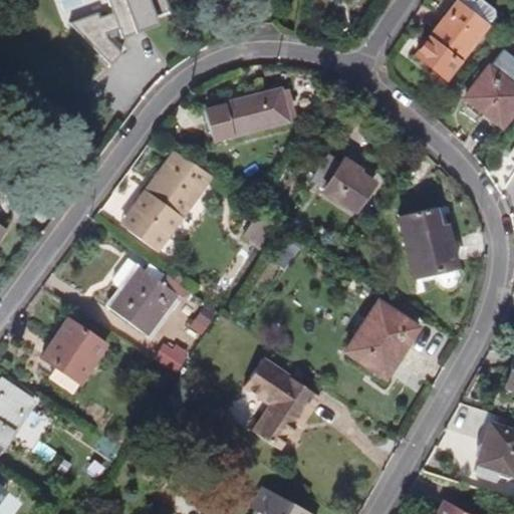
[(107,0),(112,12),(99,17),(97,13),(69,23),(109,65),(120,55),(108,41),(105,34),(119,29),(122,38),(158,24),(154,16),(169,11),(165,0),(107,0)]
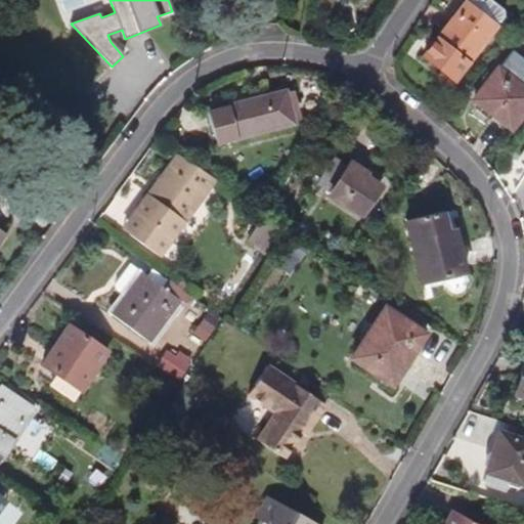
[(507,13),(489,0),(486,0),(485,2),(481,0),(468,0),(423,57),(453,81),(507,13)]
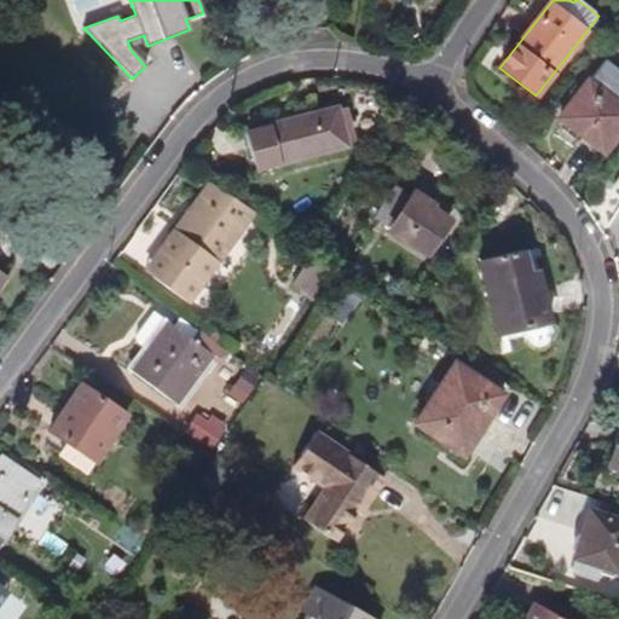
[(605,154),(618,133),(618,104),(588,81),(560,119),(605,154)]
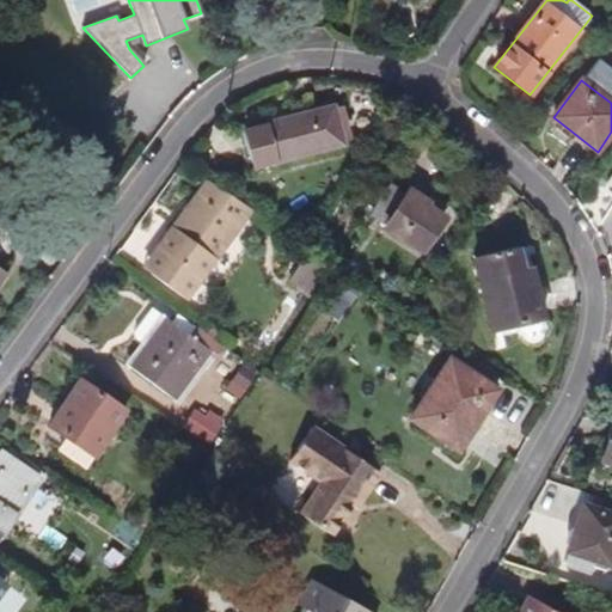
[(267,124),(244,130),(255,171),(346,147),(344,141),(352,140),(344,108),(336,110),(336,106),(265,124),(267,124)]
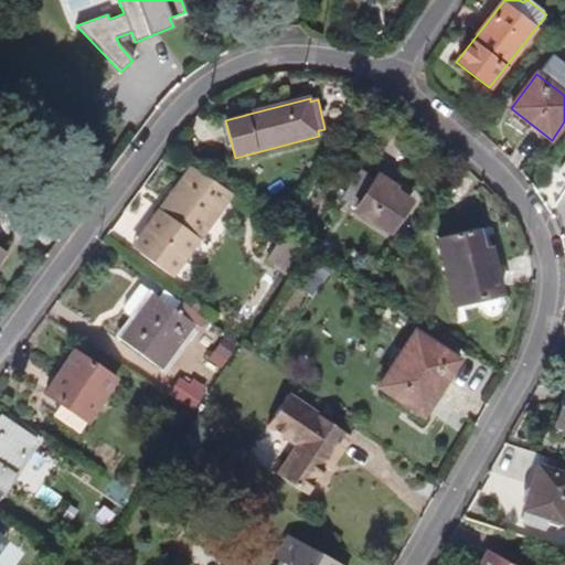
[(227,191),(191,167),(183,179),(182,178),(145,231),(152,235),(139,254),(171,277),(183,258),(212,214),(227,191)]
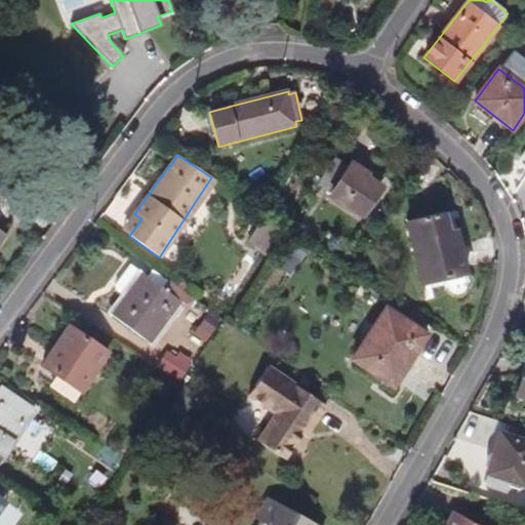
[(350,164),(335,155),(317,183),(364,213),(380,188),(364,177),(366,173),(350,163),(350,164)]
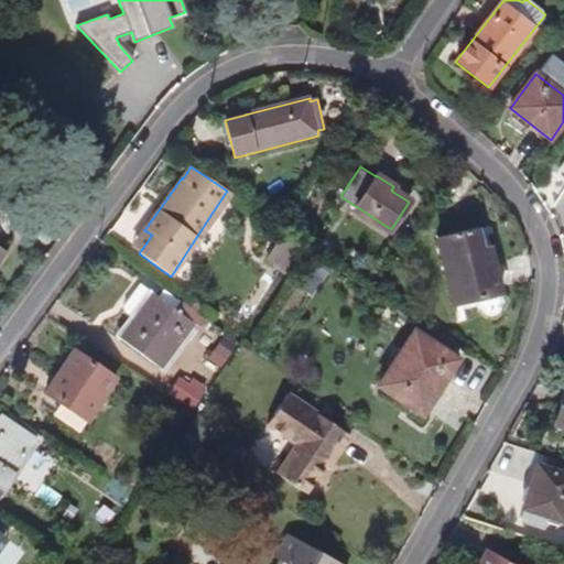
[(477,229),(436,238),(453,305),(477,299),(480,310),(481,308),(485,313),(487,314),(490,316),(494,316),(497,315),(499,313),(501,310),(502,304),(503,304),(501,293),(492,260),(494,259),(491,248),(483,249),(477,229)]
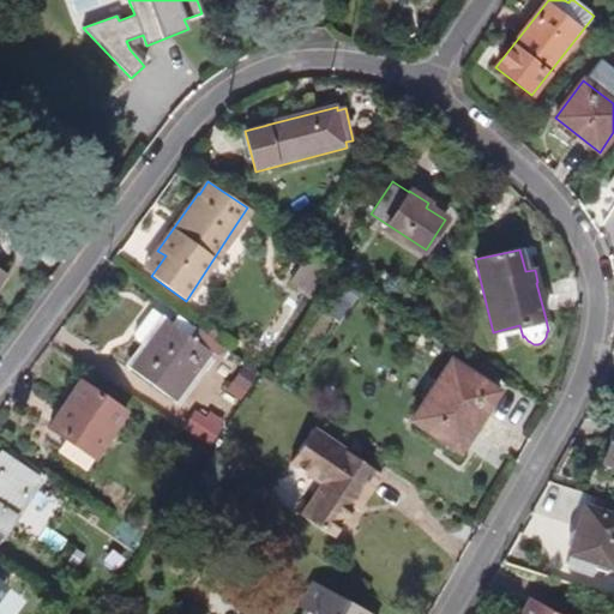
[(166,256),(157,251),(144,270),(151,276),(166,256)]
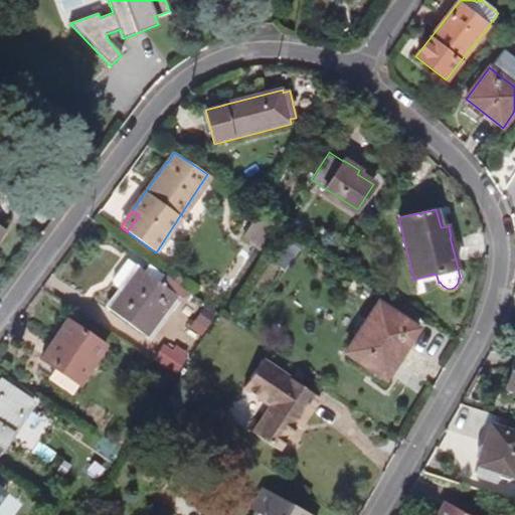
[(0,235),(8,224),(0,217),(0,235)]
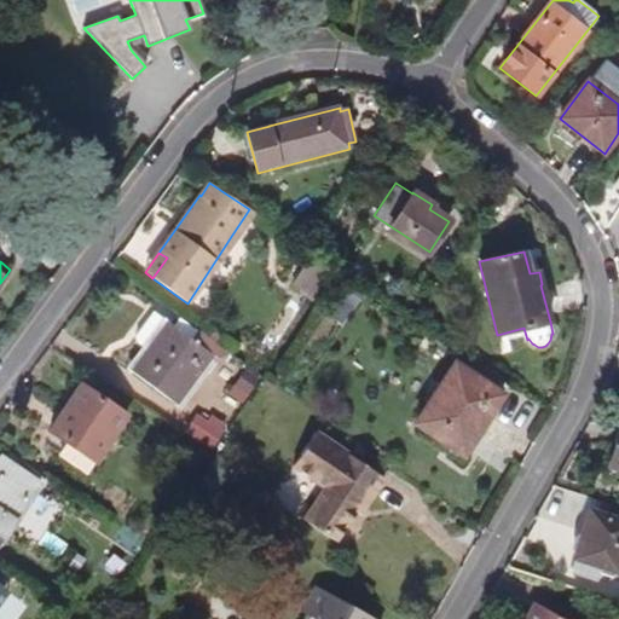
[(305,291),(306,289),(323,299),(334,281),(307,264),(295,284),(305,291)]
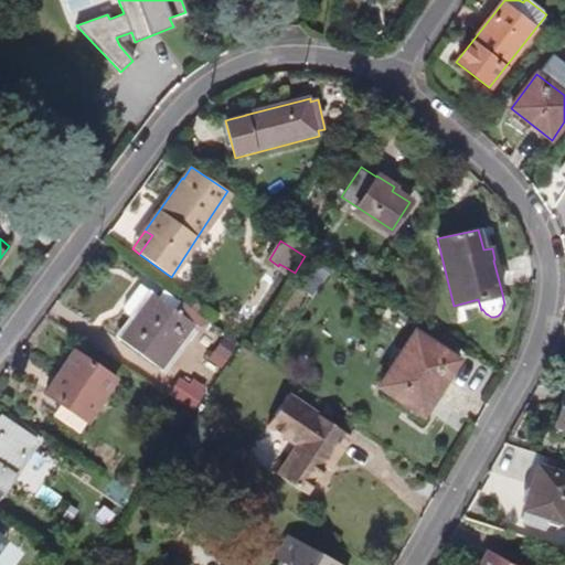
[(295,273),(279,264),(278,266),(294,275),(295,273)]
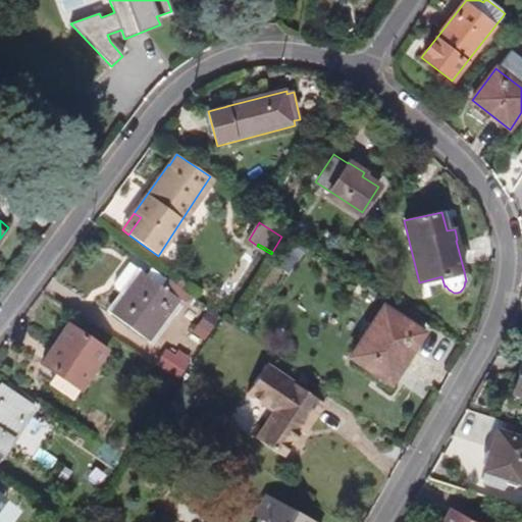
[(186,294),(152,267),(147,275),(129,263),(114,283),(115,289),(123,295),(107,315),(149,343),(161,324),(166,327),(175,313),(172,312),(178,304),(186,294)]
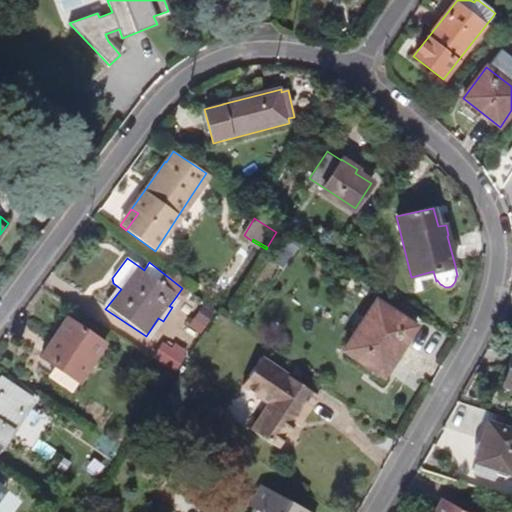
[(178,273),(173,279),(179,283),(183,277),(178,273)]
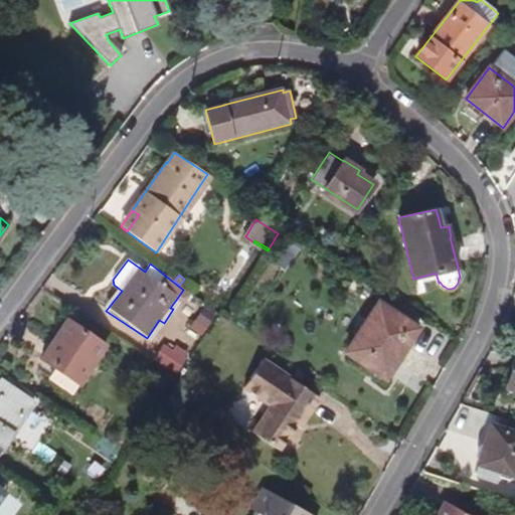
[(189,293),(183,290),(176,300),(182,304),(189,293)]
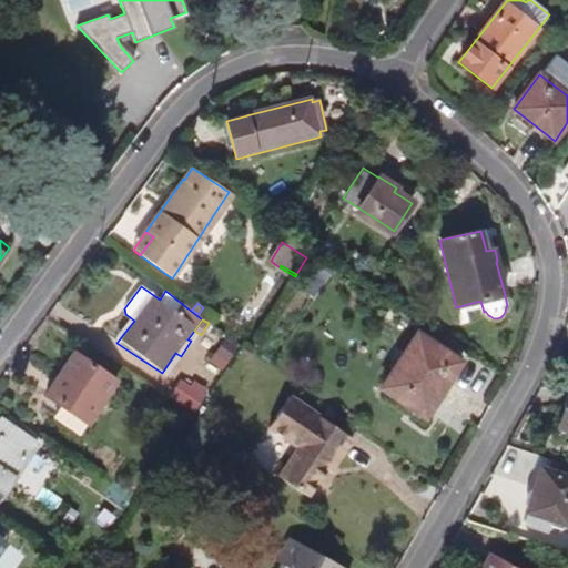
[(460,364),(416,334),(379,389),(424,418),(460,364)]
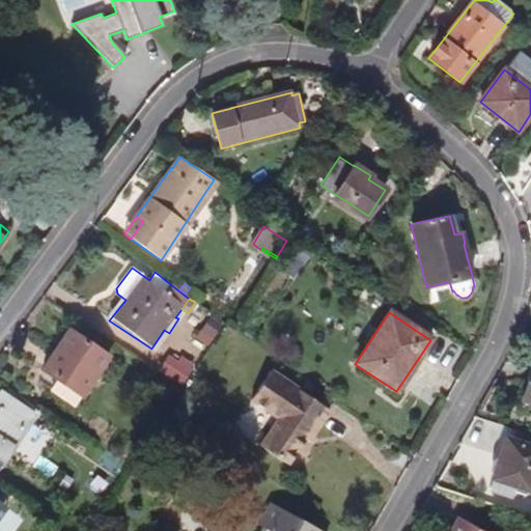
[(201,330),(214,339),(223,326),(211,316),(201,330)]
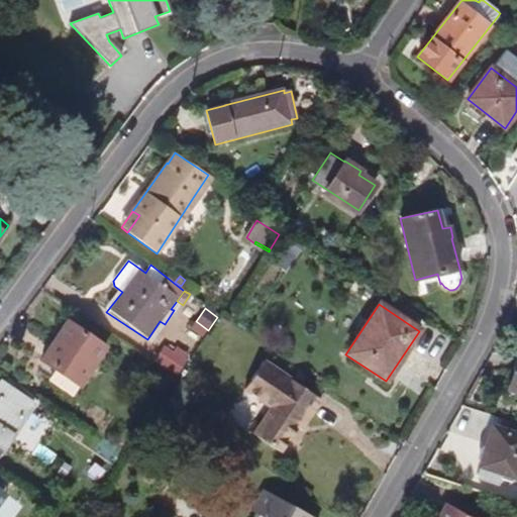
[(56,370),(80,386),(106,347),(68,321),(40,360),(56,370)]
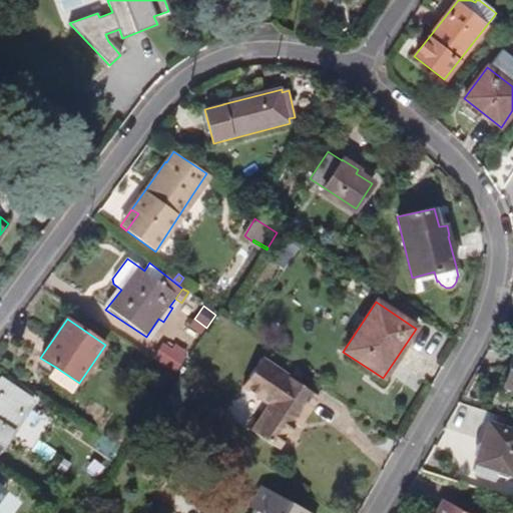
[(188,327),(200,335),(206,328),(194,319),(188,327)]
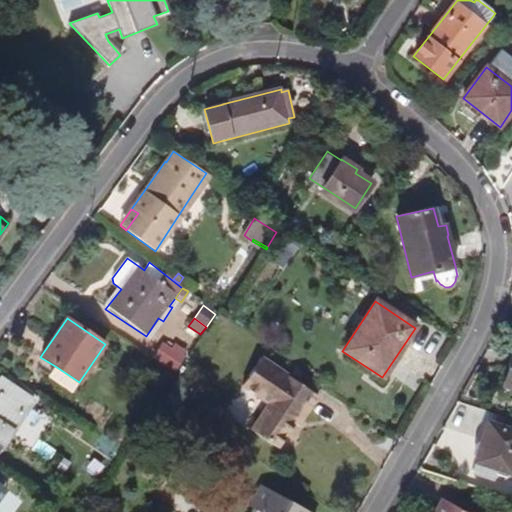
[(154,357),(176,370),(184,358),(183,357),(186,352),(174,344),(171,350),(162,344),(154,357)]
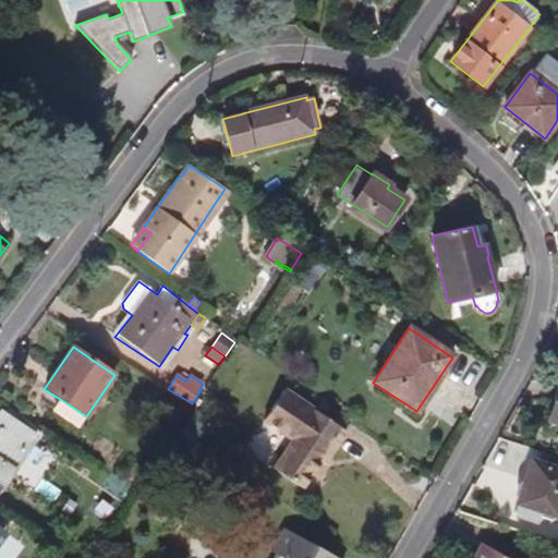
[(557,385),(557,386),(548,423),(557,425),(557,385)]
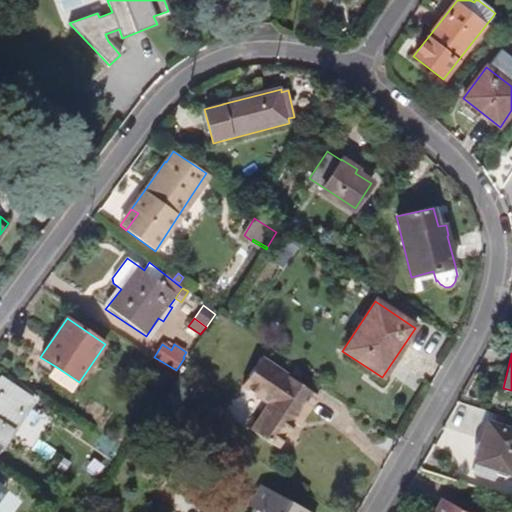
[(315,396),(259,358),(240,386),(269,404),(252,430),(276,448),(290,425),(294,428),(315,396)]
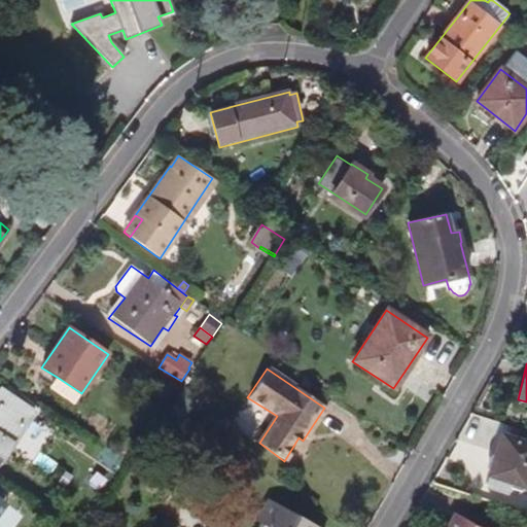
[(81,393),(57,377),(49,387),(75,403),(81,393)]
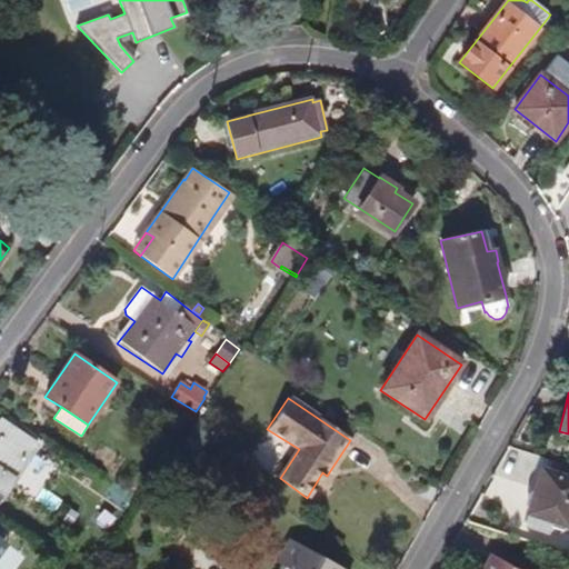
[(183,429),(191,417),(177,407),(169,419),(183,429)]
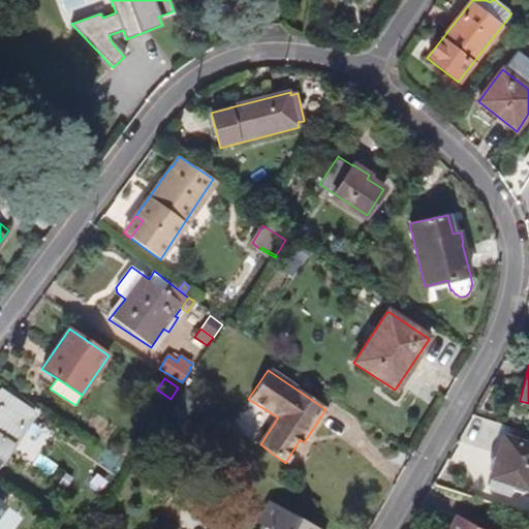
[(186,389),(177,403),(189,411),(198,397),(186,389)]
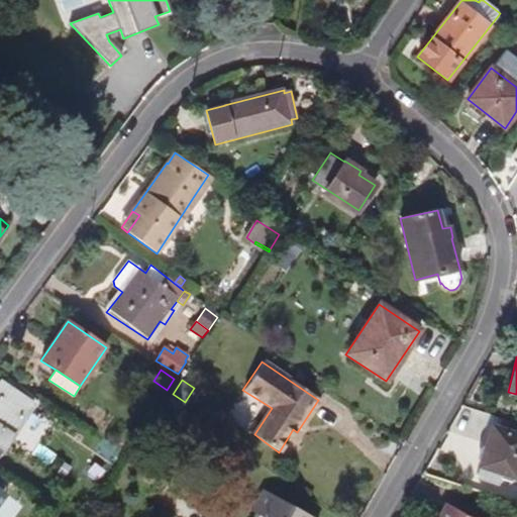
[(1,383),(0,384),(0,452),(33,404),(1,383)]
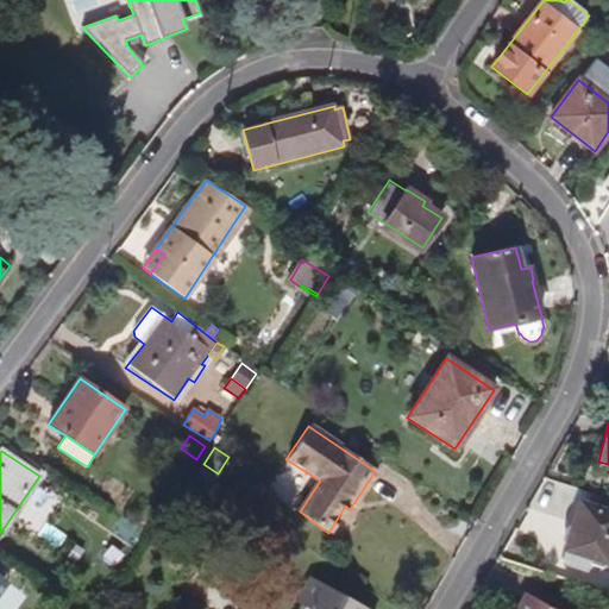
[(218,473),(203,464),(200,469),(214,478),(218,473)]
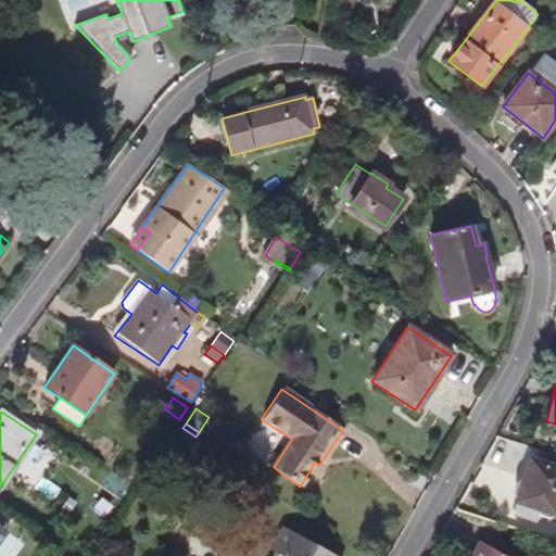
[(530,459),(513,512),(535,519),(539,508),(555,514),(555,512),(555,467),(554,466),(530,459)]
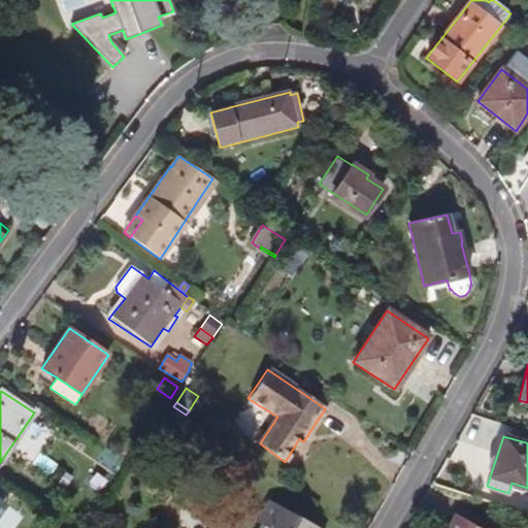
[(66,472),(59,483),(66,488),(73,477),(66,472)]
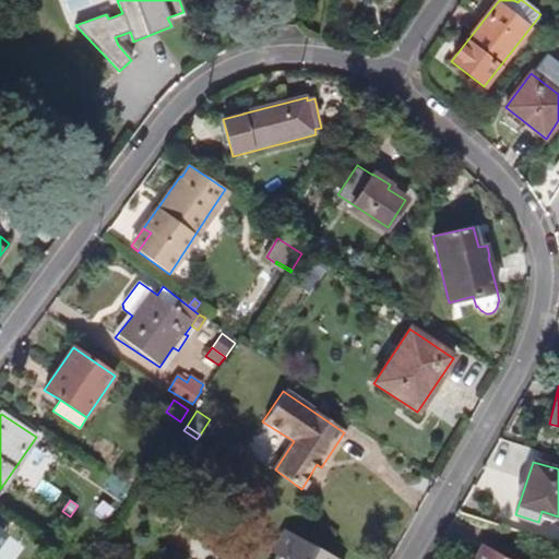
[(209,521),(221,523),(226,514),(223,506),(213,504),(206,510),(209,521)]
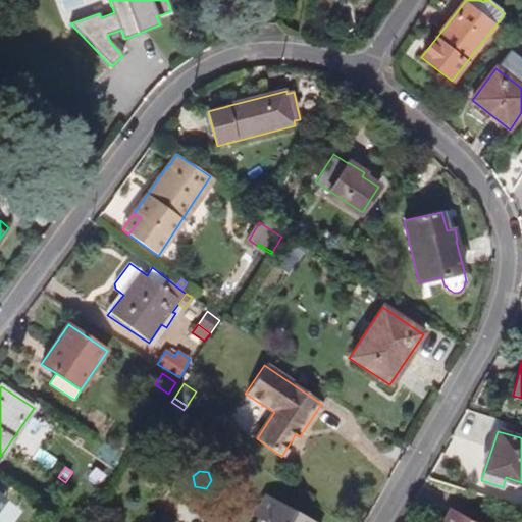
[(315,521),(281,498),(269,515),(276,521),(275,521),(315,521)]
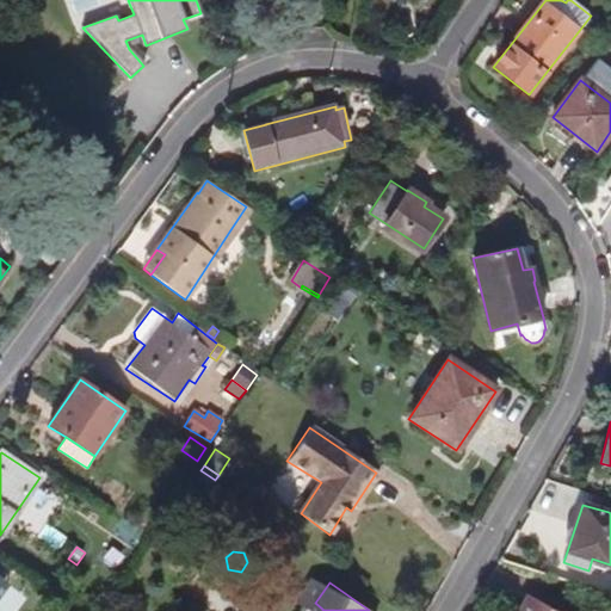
[(554,610),(529,596),(519,610),(554,610)]
